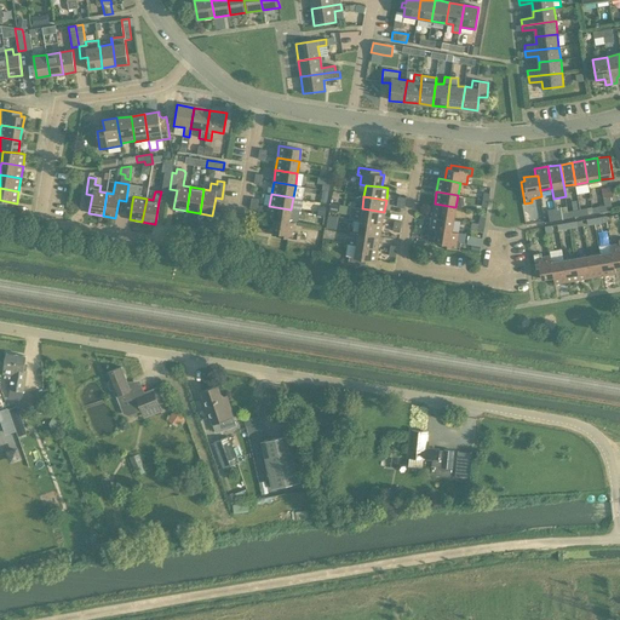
[(435,204),(432,216),(454,219),(455,207),(435,204)]
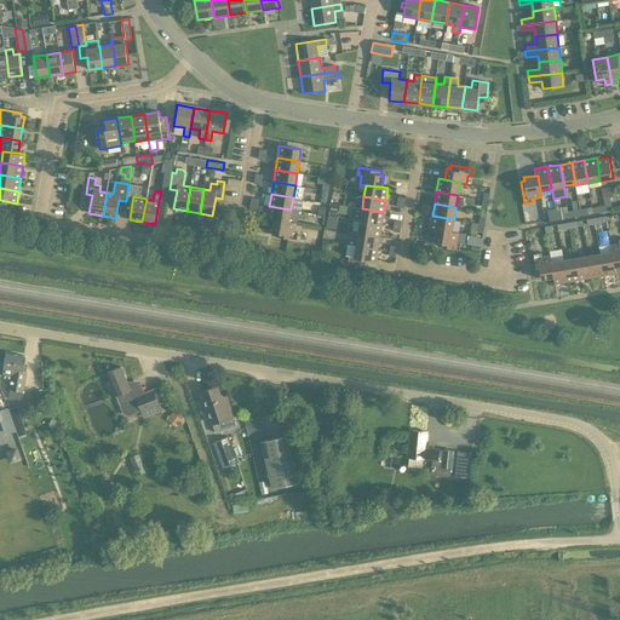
[(274,220),(285,220),(290,222),(291,210),(269,206),(268,219),(274,220)]
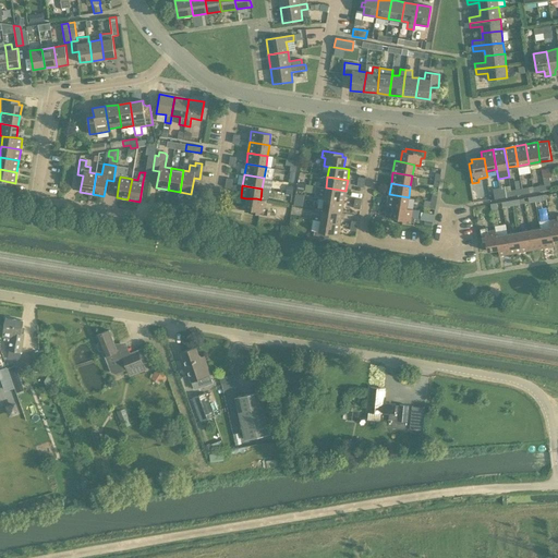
[(316,197),(324,198),(344,202),(346,191),(326,187),(316,186),(316,189),(318,190),(316,197)]
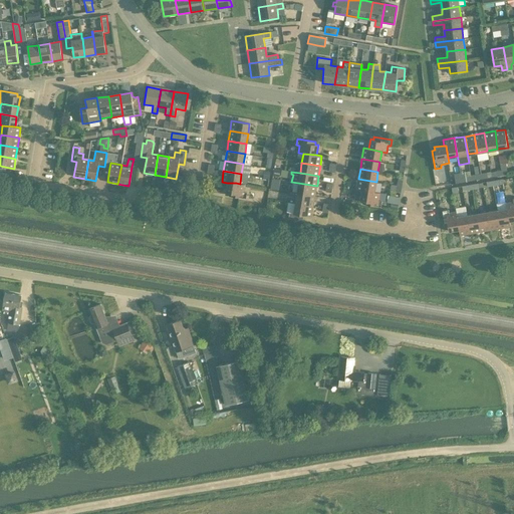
[(466,182),(471,181),(470,176),(466,176),(466,172),(459,173),(461,182),(466,182)]
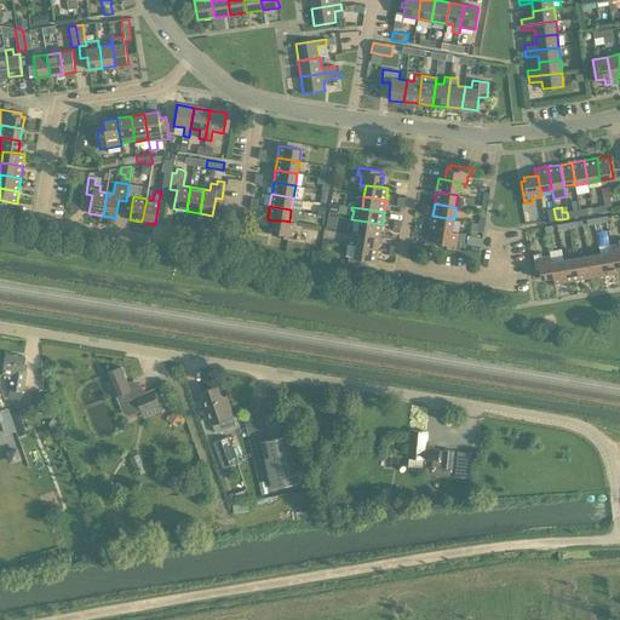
[(454,219),(432,216),(430,229),(437,229),(452,231),(454,219)]
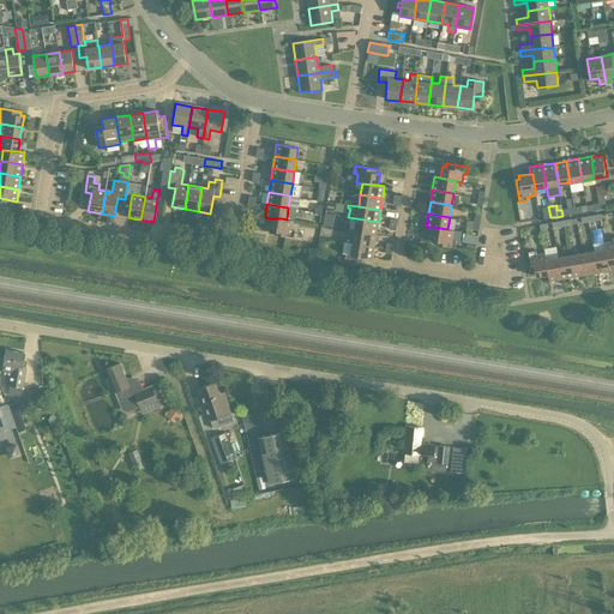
[(274,230),(274,234),(294,238),(295,229),(292,229),(293,220),(287,220),(282,218),(271,218),(270,230),(274,230)]
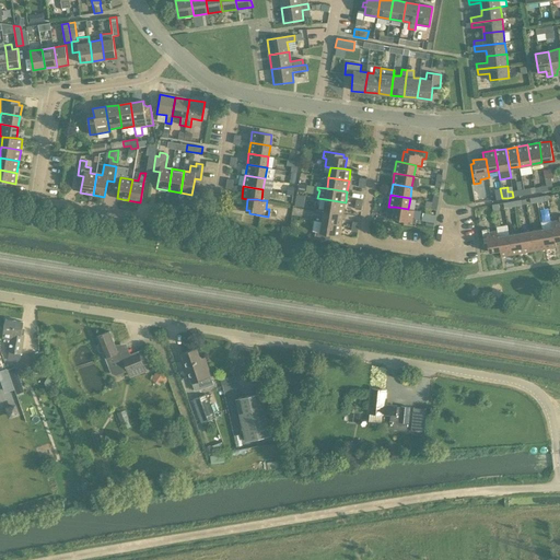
[(324,211),(343,214),(346,202),(325,199),(324,211)]
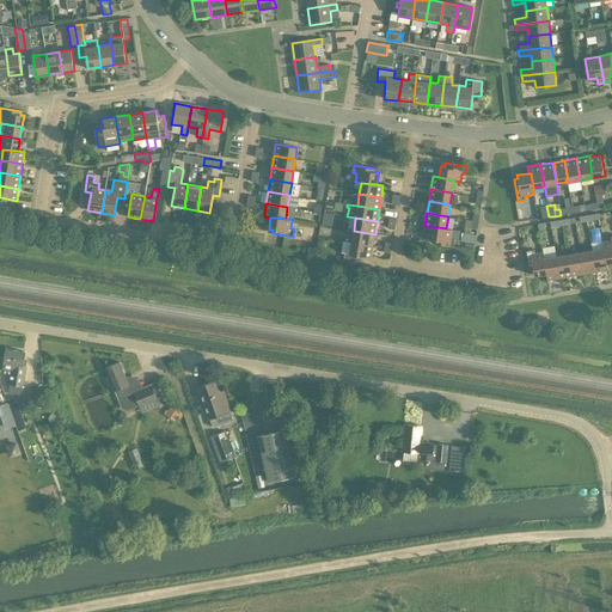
[(433,239),(433,243),(454,246),(456,238),(451,238),(453,228),(446,228),(432,226),(429,238),(433,239)]
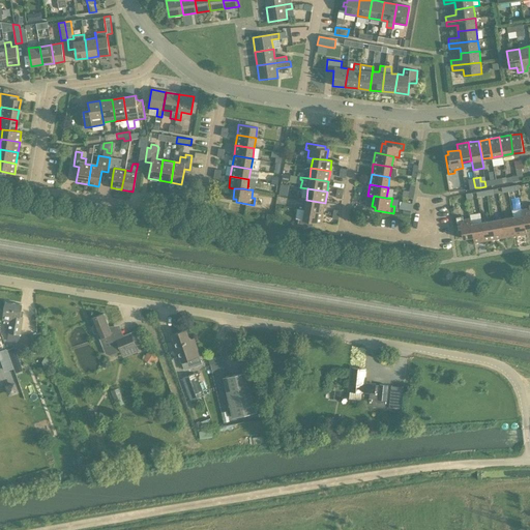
[(304,210),(323,213),(325,203),(306,200),(304,210)]
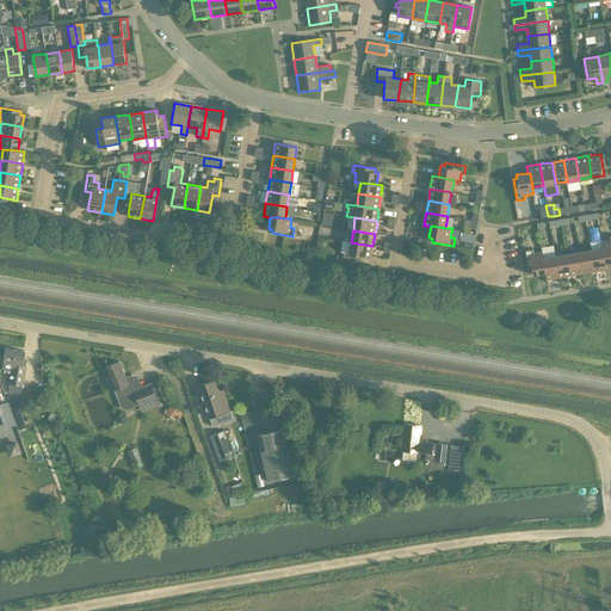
[(463,247),(473,248),(475,234),(462,233),(461,240),(464,241),(463,247)]
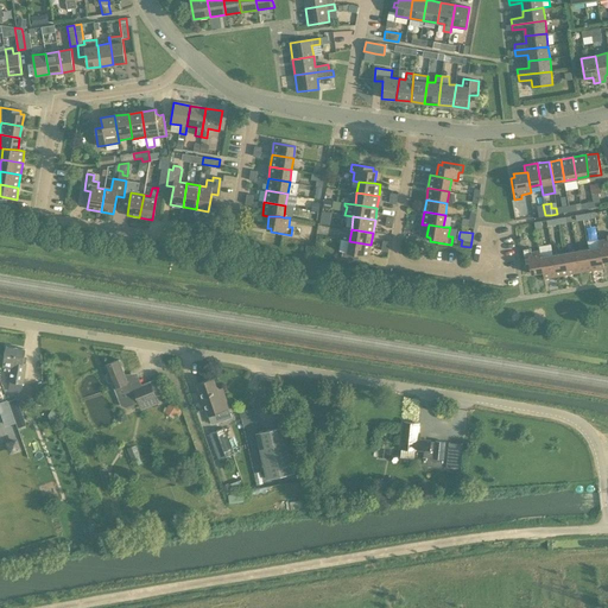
[(369,257),(371,245),(349,241),(347,252),(342,252),(341,259),(358,261),(359,255),(369,257)]
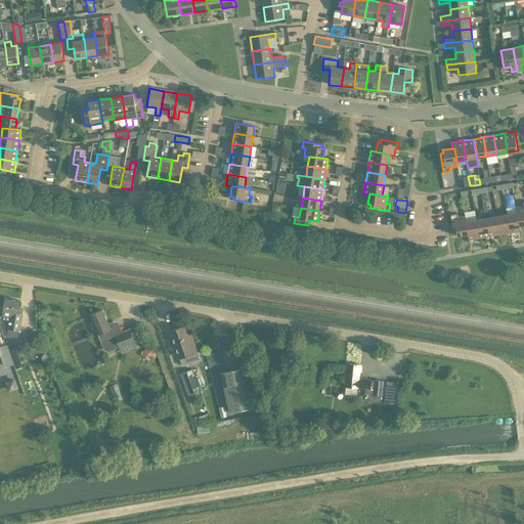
[(507,214),(510,232),(521,230),(520,225),(517,213),(507,214)]
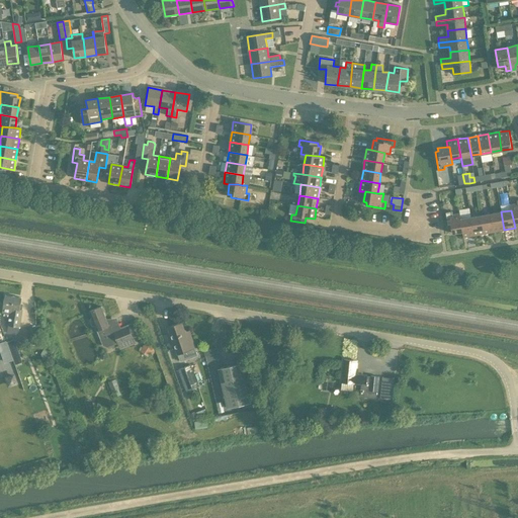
[(452,233),(462,231),(460,219),(459,213),(452,214),(452,211),(445,212),(449,231),(451,230),(452,233)]
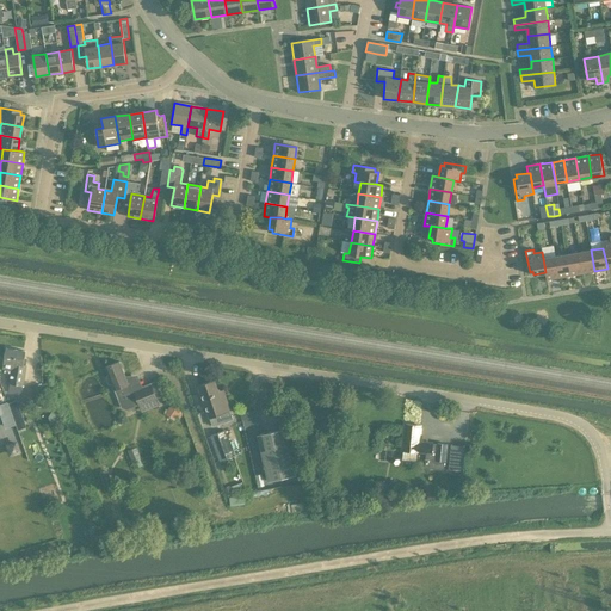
[(579,252),(582,273),(594,271),(591,250),(579,252)]
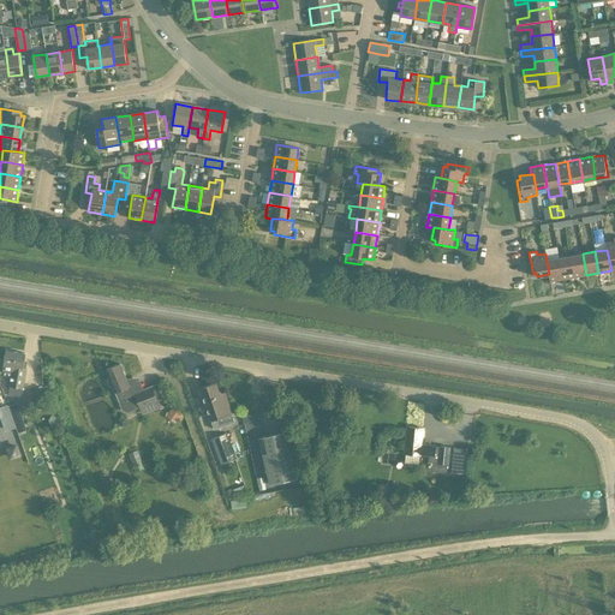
[(571,256),(574,276),(586,275),(583,254),(571,256)]
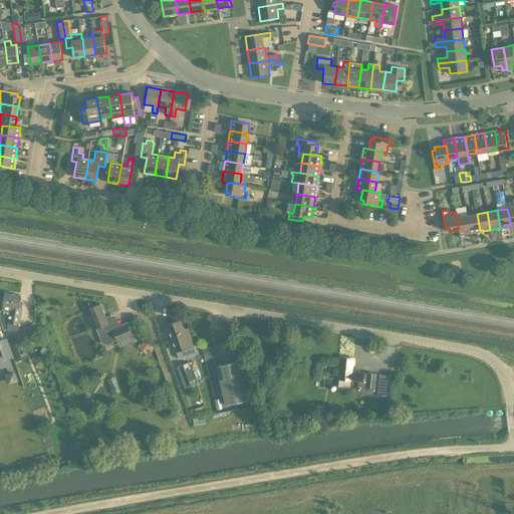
[(467,215),(470,233),(480,231),(477,214),(467,215)]
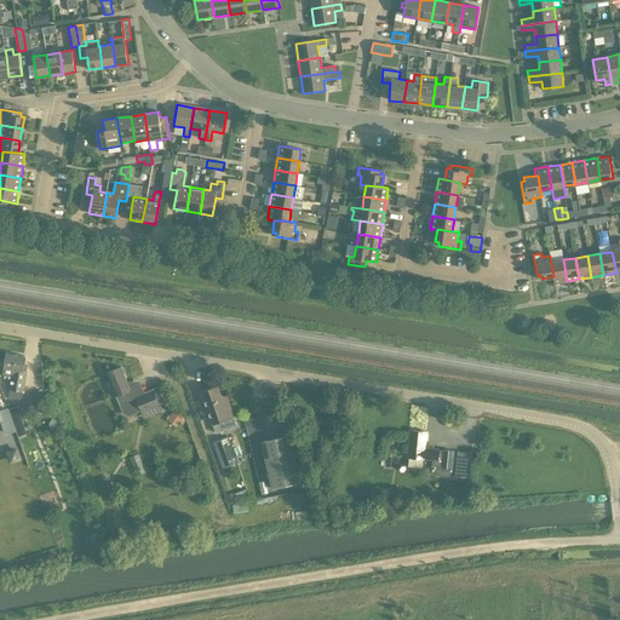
[(563,259),(551,262),(554,276),(555,283),(567,281),(563,259)]
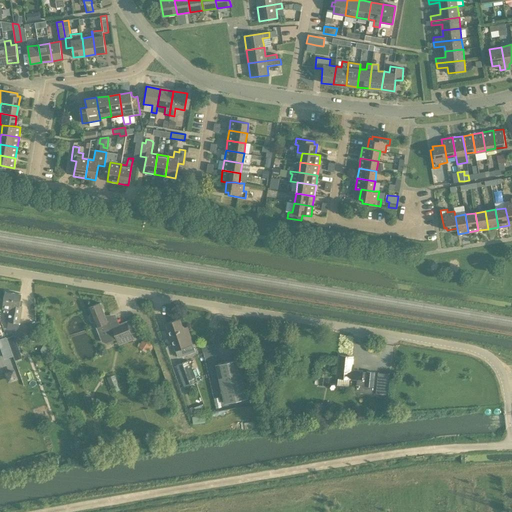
[(8,321),(7,329),(17,331),(19,323),(22,306),(19,306),(21,294),(5,291),(2,309),(9,310),(8,321)]
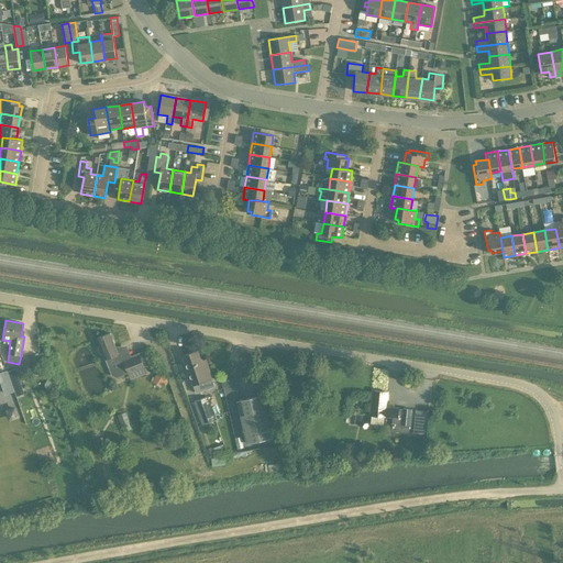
[(110,333),(97,338),(99,344),(97,349),(99,354),(103,355),(112,375),(117,377),(144,366),(139,353),(121,360),(110,333)]
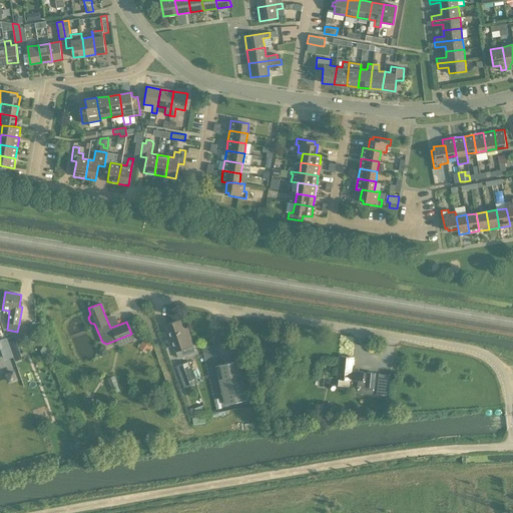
[(166,324),(175,350),(192,344),(189,335),(185,336),(179,319),(166,324)]
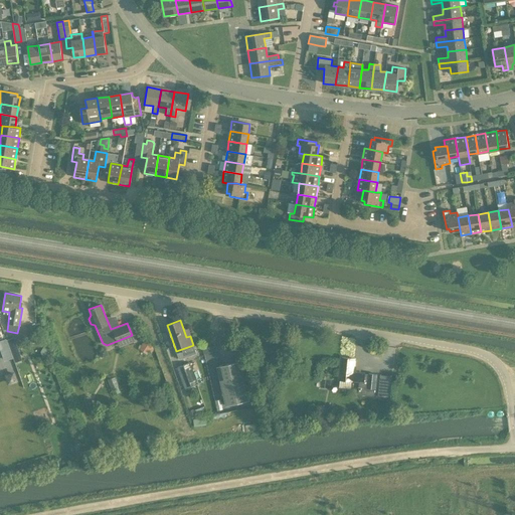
[(152,346),(144,340),(139,348),(147,354),(149,351),(152,352),(154,348),(152,347),(152,346)]
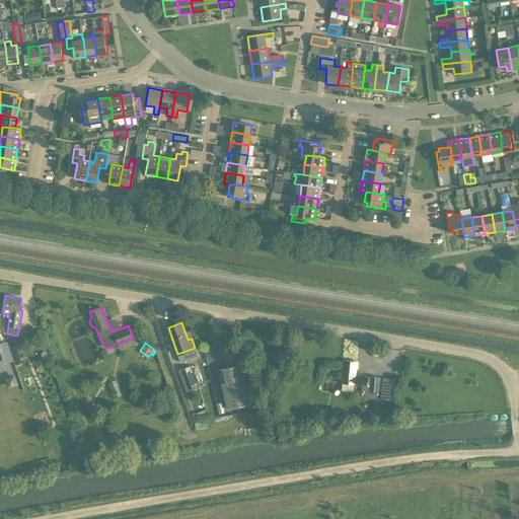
[(342,382),(362,384),(361,397),(377,399),(378,391),(379,377),(371,376),(371,378),(367,377),(367,376),(358,375),(358,373),(356,372),(357,361),(344,360),(342,382)]
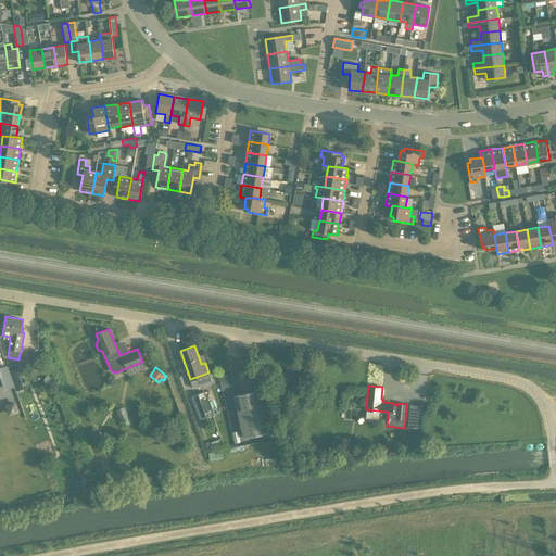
[(234,395),(243,438),(269,431),(260,390),(234,395)]
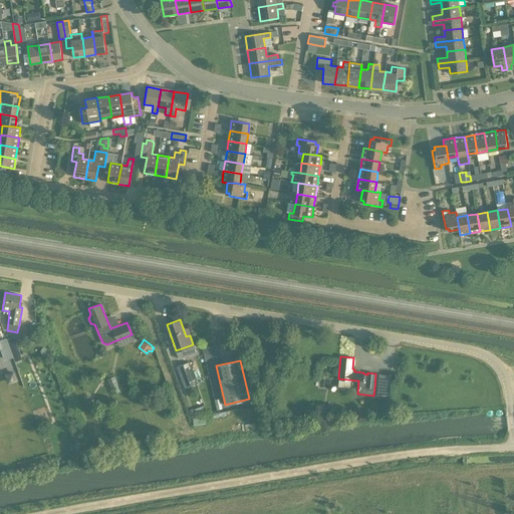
[(190,361),(176,365),(176,366),(184,388),(197,382),(190,361)]
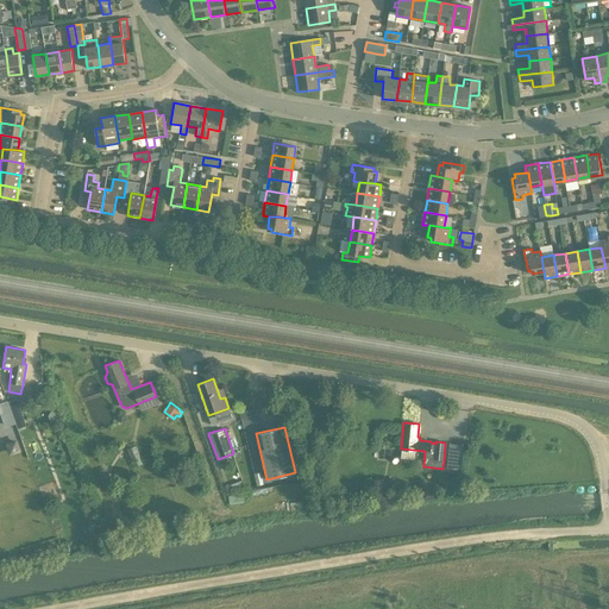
[(20,438),(7,443),(12,454),(24,450),(20,438)]
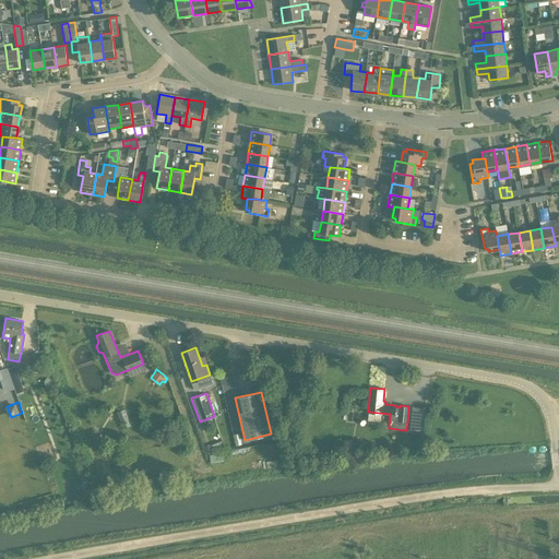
[(411,426),(424,428),(426,408),(413,407),(411,426)]
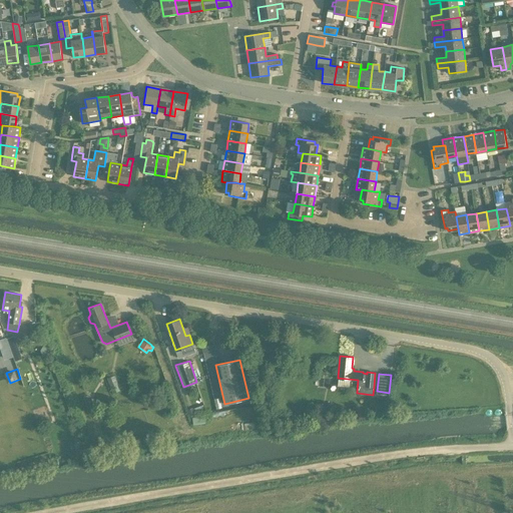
[(109,377),(113,392),(121,390),(117,375),(109,377)]
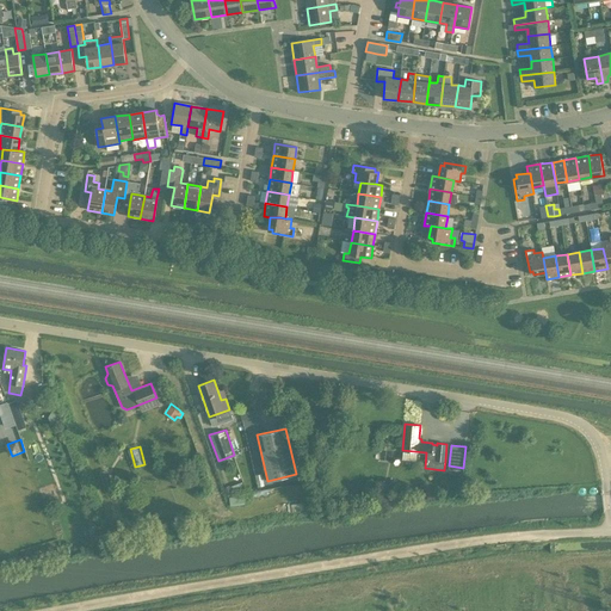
[(229,498),(230,506),(244,504),(244,495),(229,498)]
